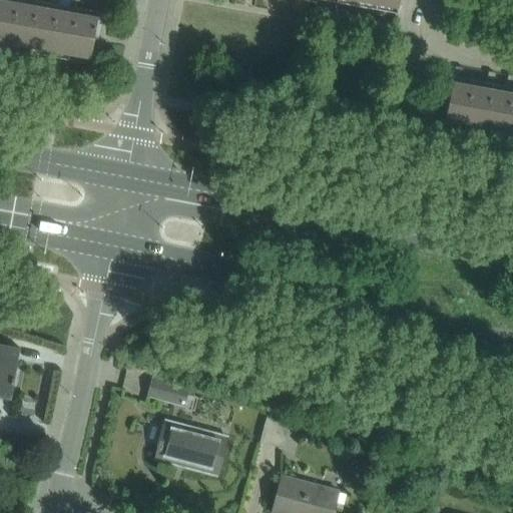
[(0,0),(0,48),(68,60),(88,64),(96,18),(76,14),(0,0)]
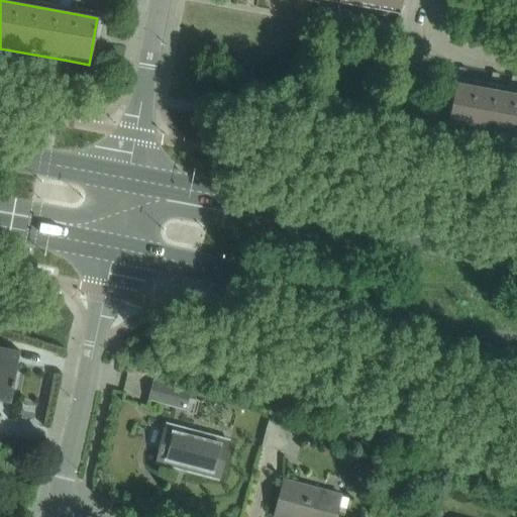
[(321,0),(399,14),(401,0),(321,0)]
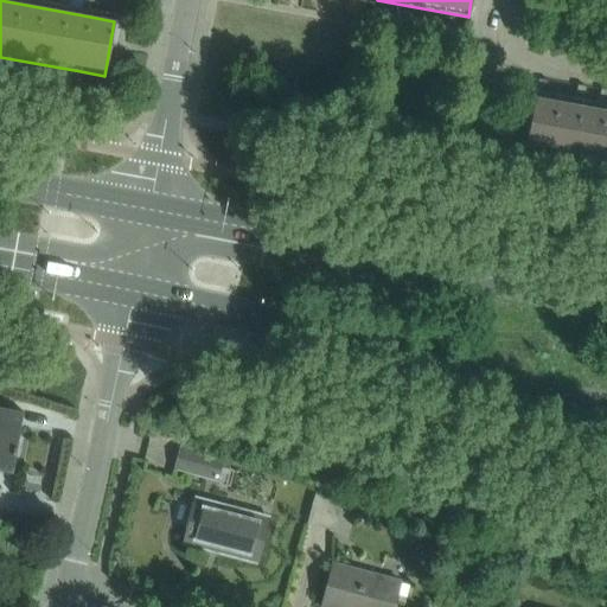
[(576,85),(574,100),(582,101),(586,87),(576,85)]
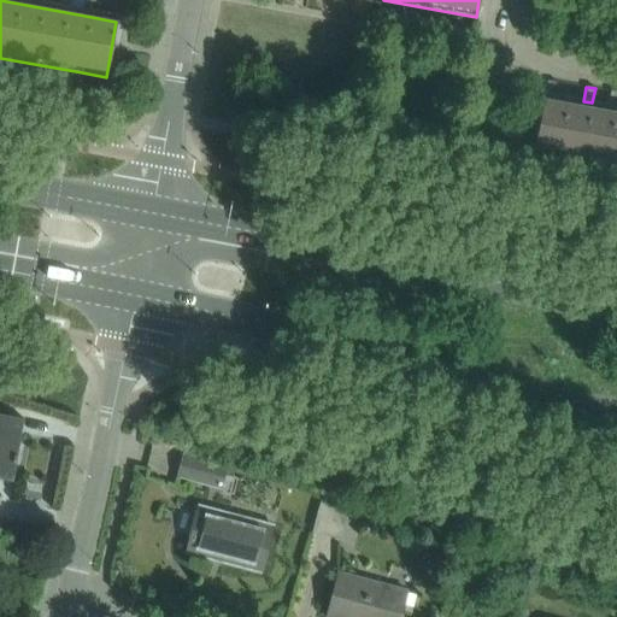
[(616,112),(542,99),(532,154),(616,170),(616,112)]
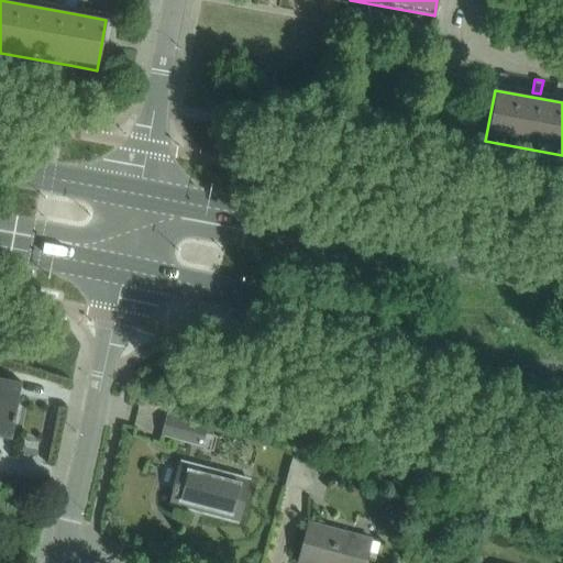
[(0,435),(11,438),(21,382),(0,377),(0,435)]
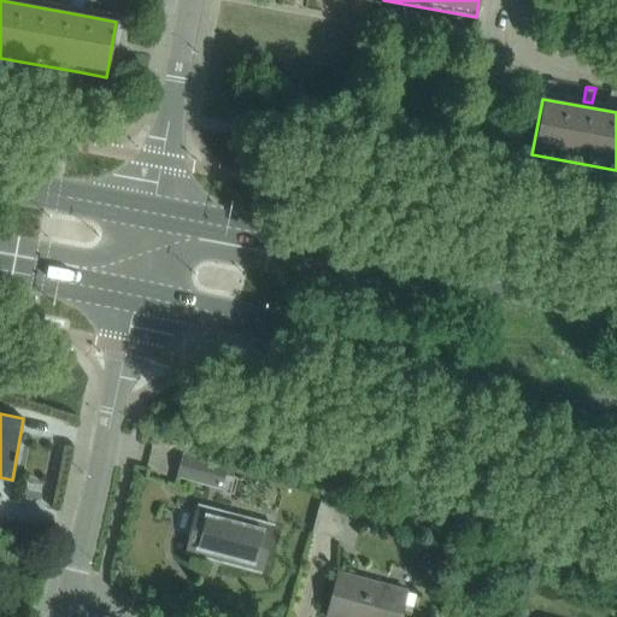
[(219,487),(225,468),(183,456),(177,475),(219,487)]
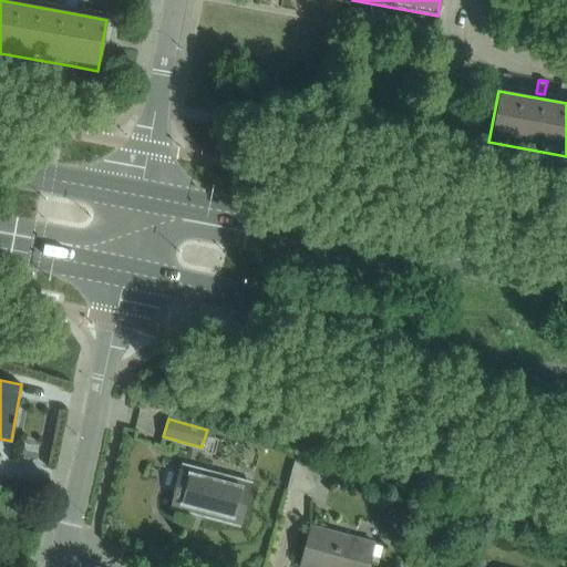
[(287,491),(312,496),(319,468),(295,461),(287,491)]
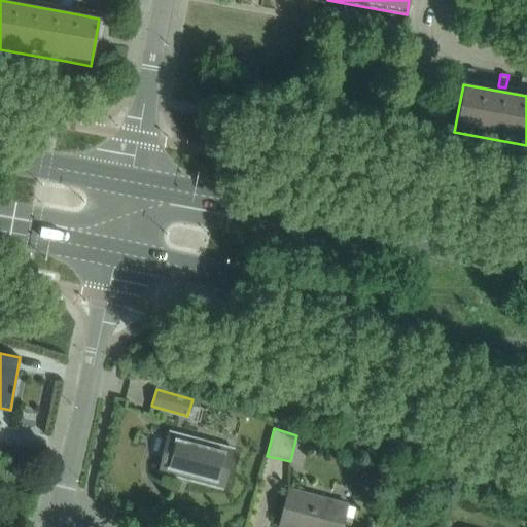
[(161,470),(175,475),(175,473),(183,476),(183,477),(221,487),(231,451),(171,433),(161,470)]
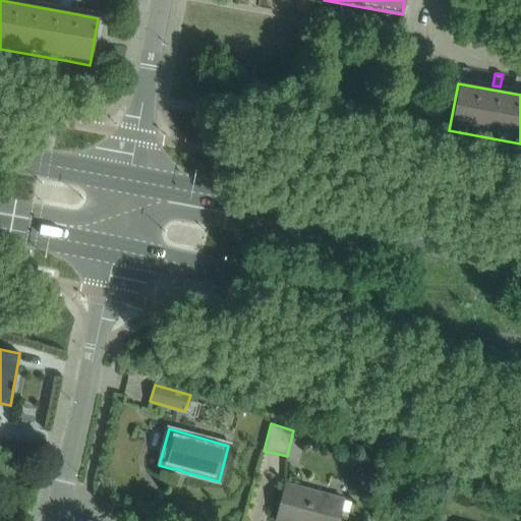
[(337,520),(342,499),(285,484),(275,520),(337,520)]
